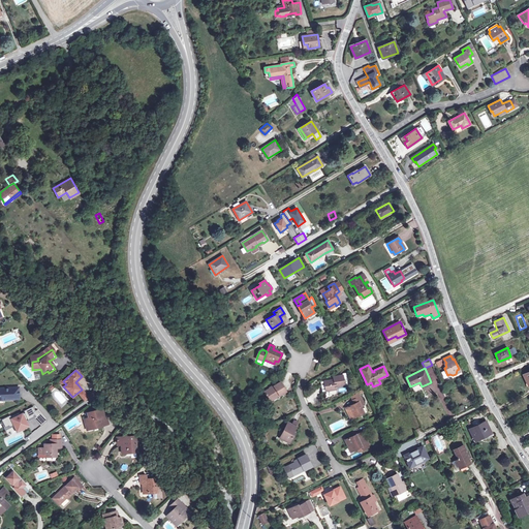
[(324,381),(324,384),(325,391),(327,394),(328,395),(335,394),(336,393),(335,390),(335,386),(344,385),(343,375),(333,377),(334,379),(324,381)]
